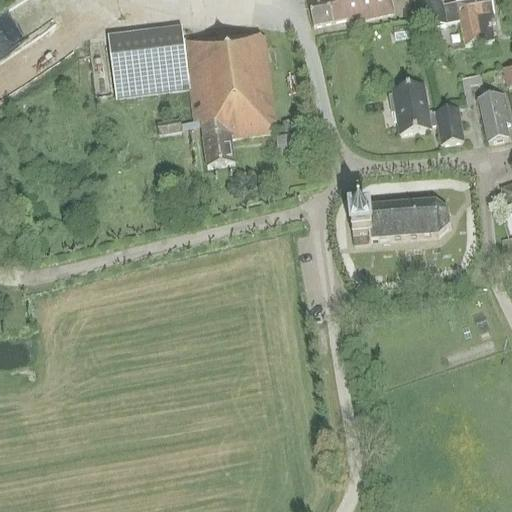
[(393,16),(391,6),(389,0),(313,0),(314,3),(307,4),(313,29),(352,21),(353,25),(393,16)]
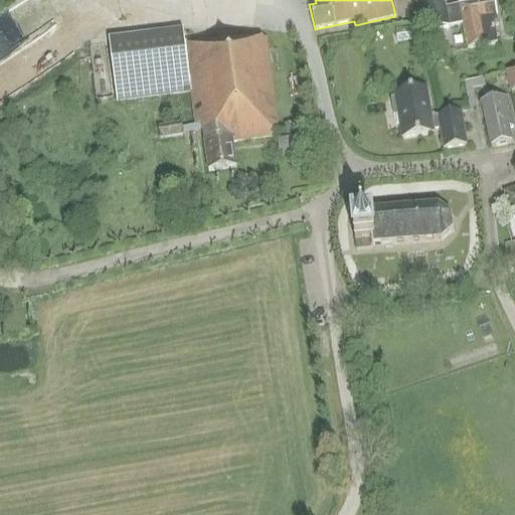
[(496,18),(493,0),(488,0),(459,5),(446,8),(444,0),(419,0),(417,1),(424,33),(450,28),(463,25),(467,49),(497,43),(492,18),(496,18)]
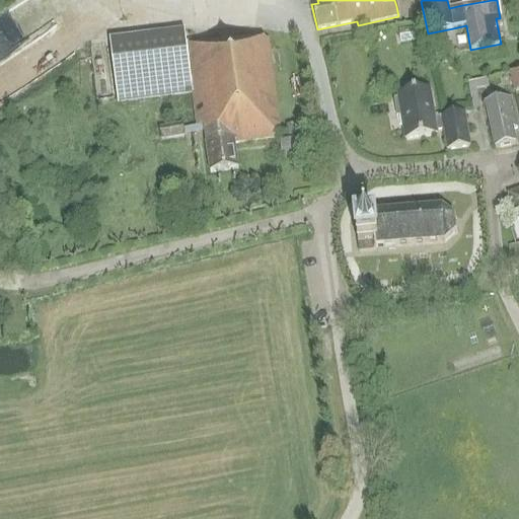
[(518,0),(504,0),(507,9),(518,6),(518,0)]
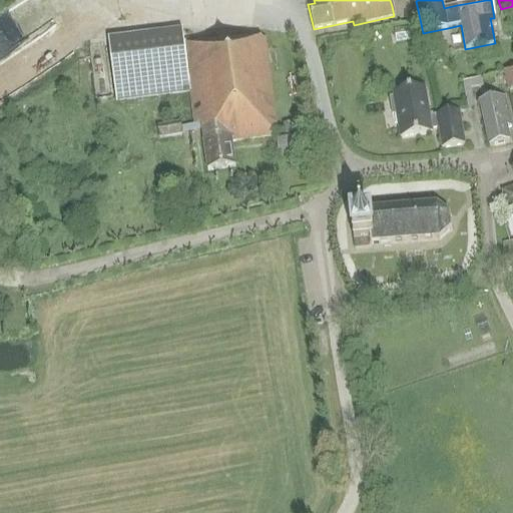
[(246,38),(183,44),(181,32),(107,42),(115,102),(190,91),(194,125),(194,126),(201,125),(202,130),(203,142),(207,171),(234,167),(231,142),(277,136),(265,40),(246,41),(246,38)]
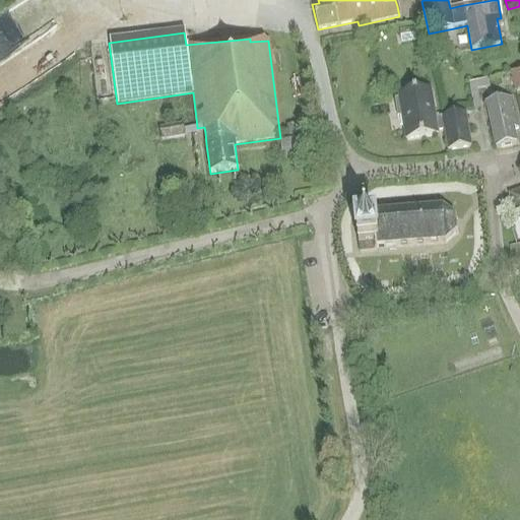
[(519,70),(511,73),(515,91),(519,89),(519,70)]
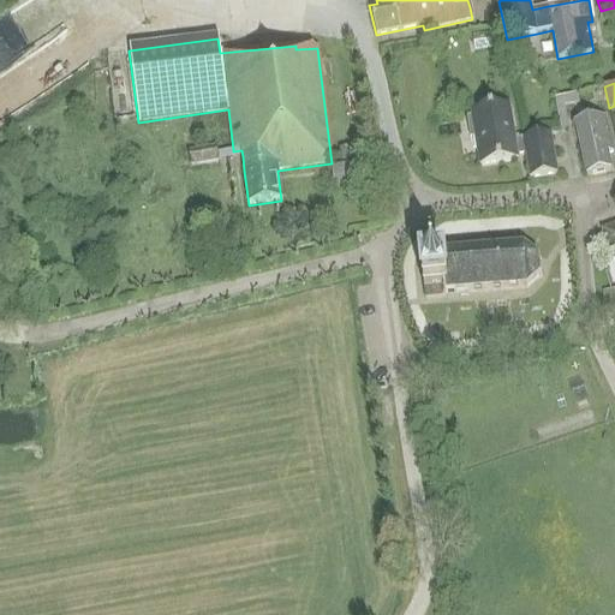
[(520,139),(513,141),(507,107),(469,113),(470,118),(465,119),(469,139),(473,138),(478,167),(515,161),(515,157),(523,156),(526,179),(556,174),(550,133),(520,138),(520,139)]
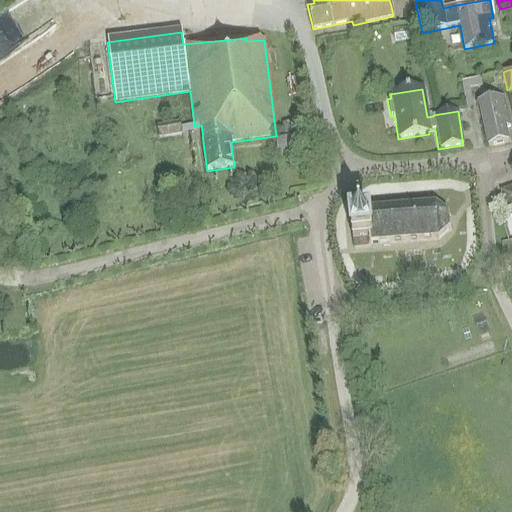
[(505,128),(510,127),(503,99),(478,104),(488,147),(508,143),(505,128)]
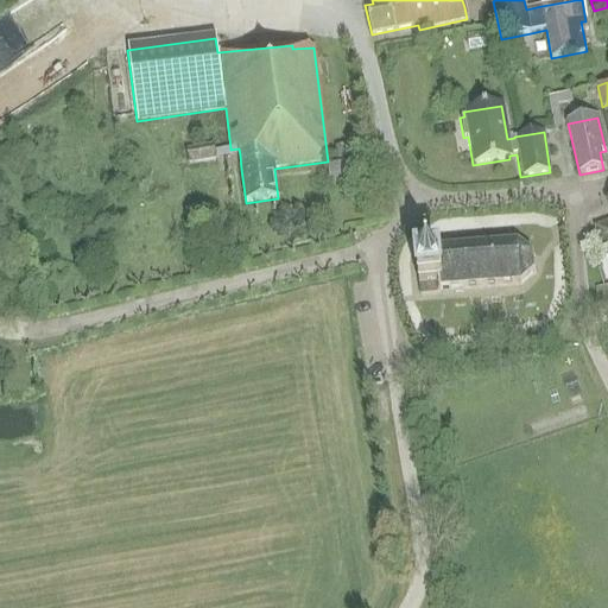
[(230,150),(230,149),(214,152),(213,146),(187,151),(189,166),(216,160),(240,154),(239,149),(230,150)]
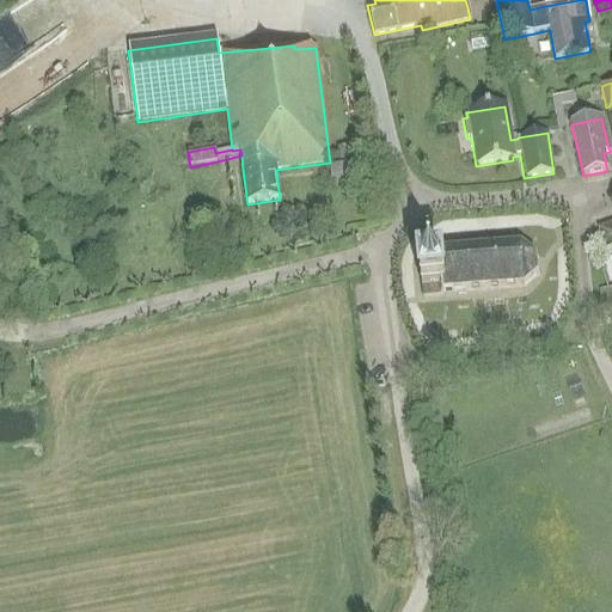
[(340,161),(350,160),(349,150),(338,151),(340,161)]
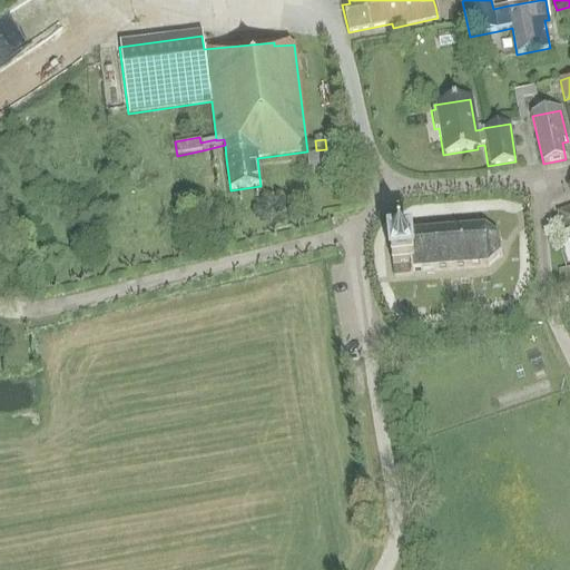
[(331,153),(306,156),(307,170),(333,167),(331,153)]
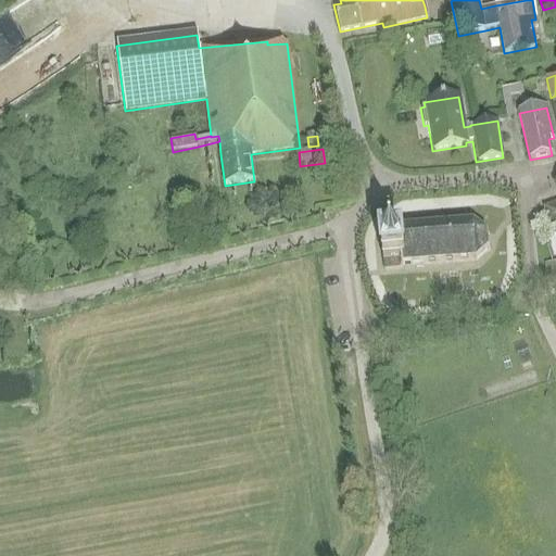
[(555,205),(544,210),(553,237),(555,236),(555,240),(555,205)]
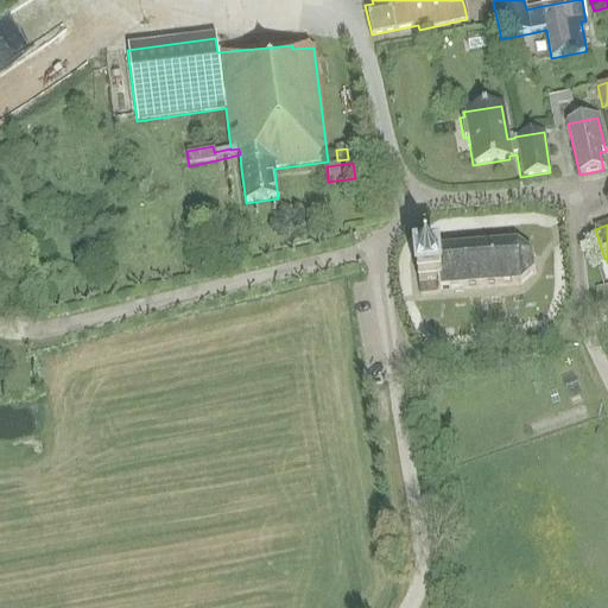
[(533,274),(534,272),(533,272),(531,257),(532,257),(531,254),(530,255),(517,247),(517,246),(515,245),(514,246),(435,252),(436,261),(432,261),(417,263),(418,284),(419,295),(441,293),(441,291),(520,285),(532,274),(533,274)]
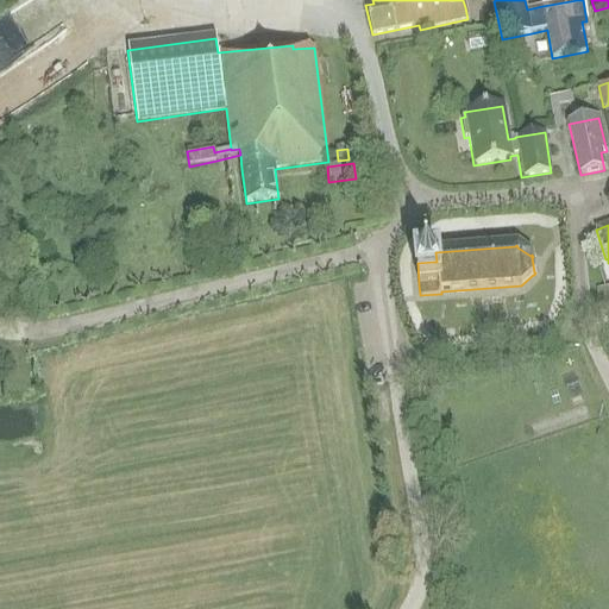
All buildings are outlined.
